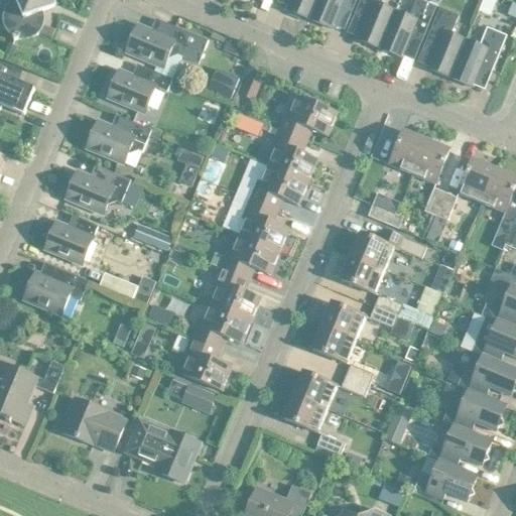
[(0,0),(0,9),(3,11),(3,12),(2,15),(1,19),(2,22),(3,26),(4,29),(6,32),(9,35),(12,37),(13,41),(17,39),(19,40),(23,40),(27,39),(30,38),(33,37),(36,34),(39,32),(41,29),(41,27),(38,25),(38,22),(39,19),(38,16),(37,13),(42,11),(55,5),(53,0),(0,0)]
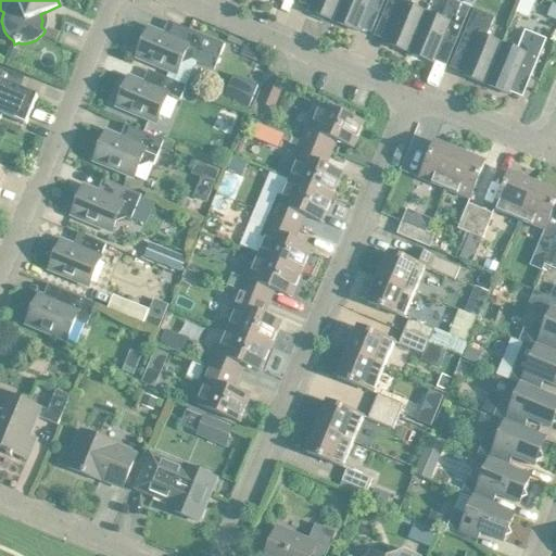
[(313,0),(308,12),(332,22),(341,0),(313,0)]
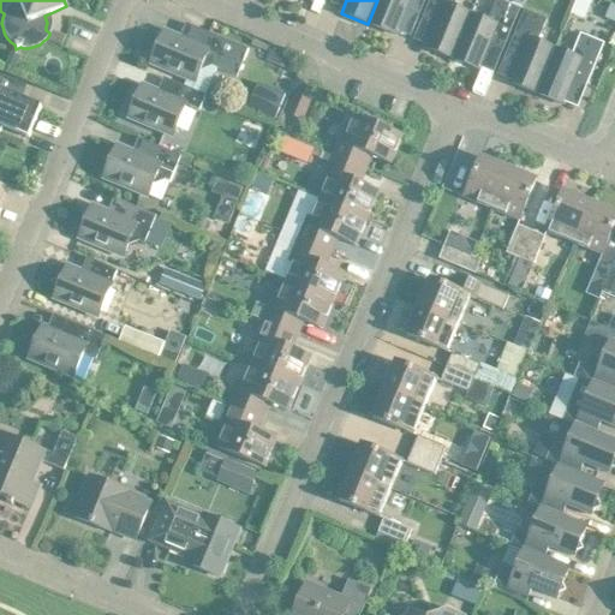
[(377,0),(368,24),(394,35),(405,11),(418,16),(424,0),(377,0)]
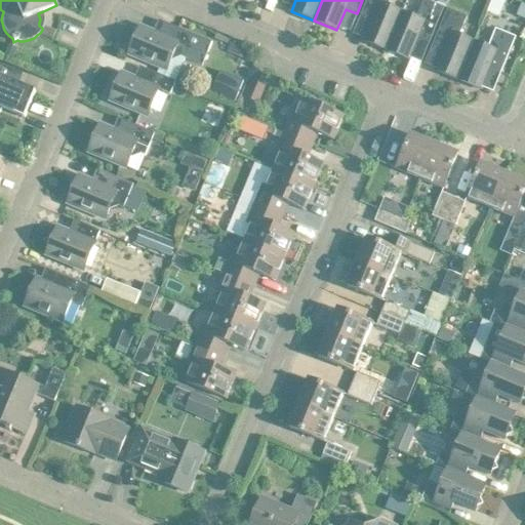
[(366,0),(360,15),(371,19),(362,41),(386,50),(401,12),(387,6),(389,0),(366,0)]
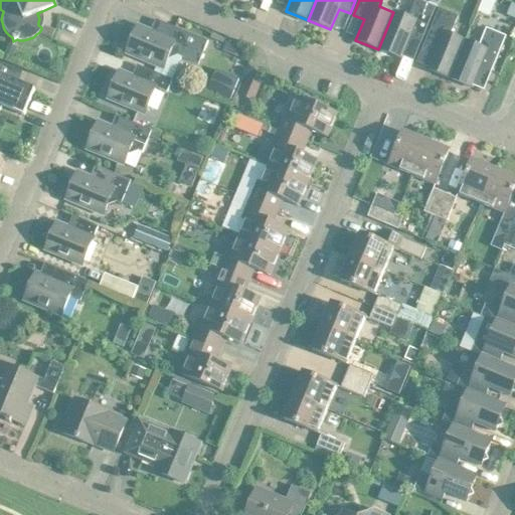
[(393,12),(378,49),(400,58),(408,38),(419,42),(434,7),(415,0),(414,0),(407,18),(393,12)]
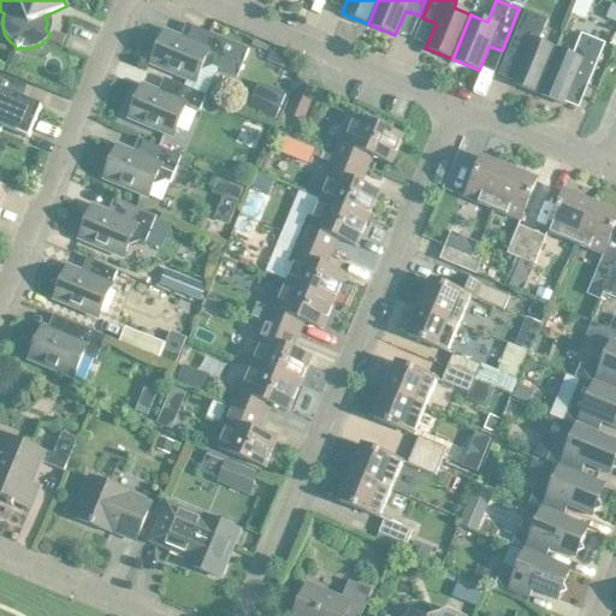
[(523,11),(507,53),(519,58),(509,82),(535,94),(555,49),(538,42),(546,21),(523,11)]
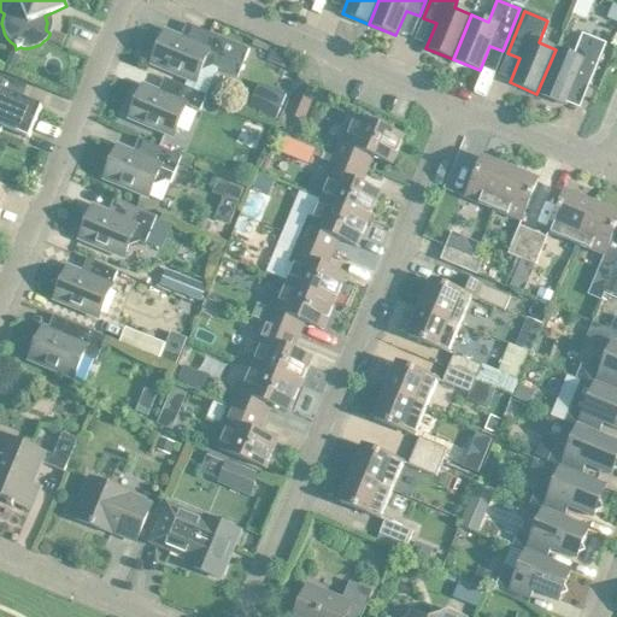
[(157,47),(151,63),(169,71),(170,75),(174,72),(188,78),(184,87),(205,95),(217,68),(238,76),(248,50),(228,41),(207,34),(201,48),(191,43),(186,42),(181,43),(178,39),(163,33),(162,36),(153,40),(157,47)]
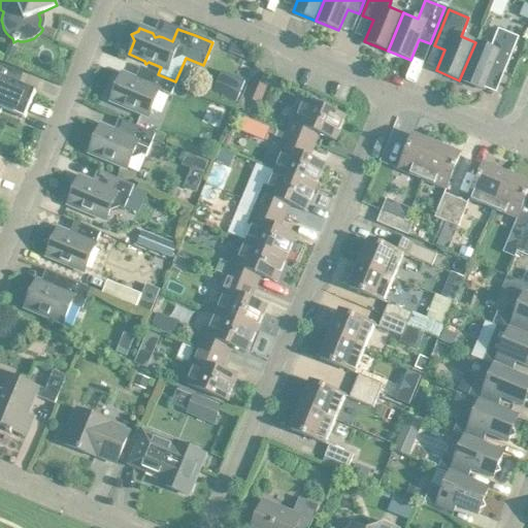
[(475,42),(459,80),(483,90),(491,69),(502,73),(518,37),(497,29),(490,48),(475,42)]
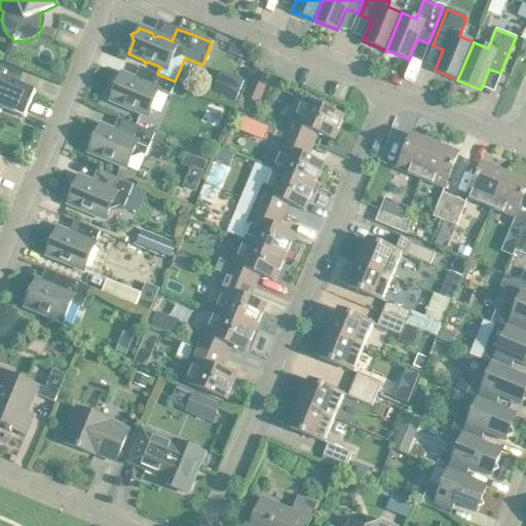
[(236,45),(232,54),(252,62),(255,52),(236,45)]
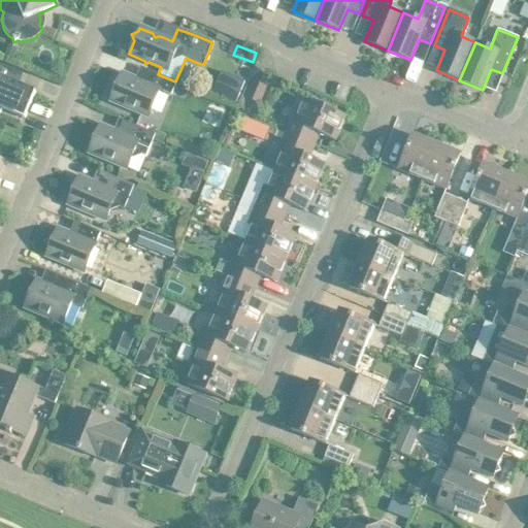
[(0,110),(1,108),(24,119),(34,92),(0,77),(0,73),(3,66),(0,64),(0,110)]
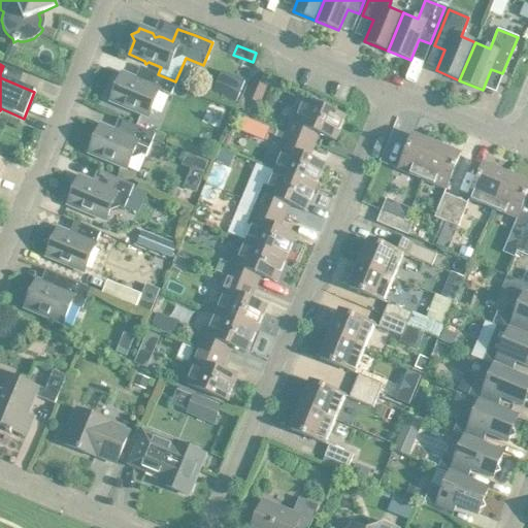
[(116,87),(109,100),(126,107),(127,110),(130,108),(147,116),(159,90),(170,95),(175,81),(158,74),(153,87),(144,84),(139,83),(136,84),(134,79),(121,74),(119,77),(112,80),(116,87)]
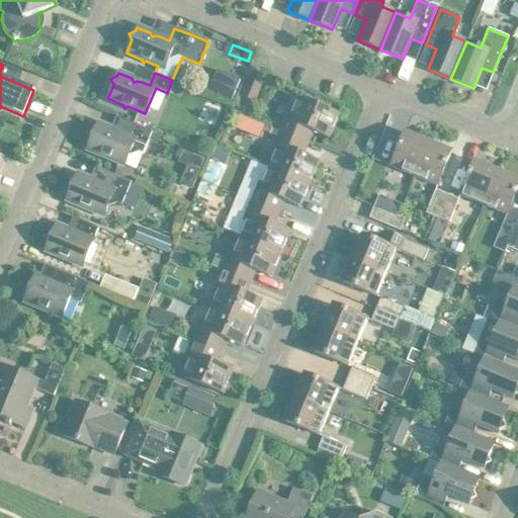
[(259,82),(248,77),(240,95),(251,100),(259,82)]
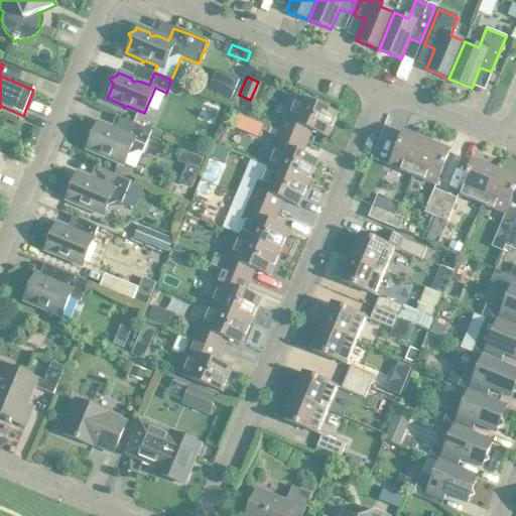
[(283,119),(278,131),(306,143),(310,131),(327,138),(337,114),(319,107),(320,103),(308,98),(307,102),(297,98),(288,120),(283,119)]
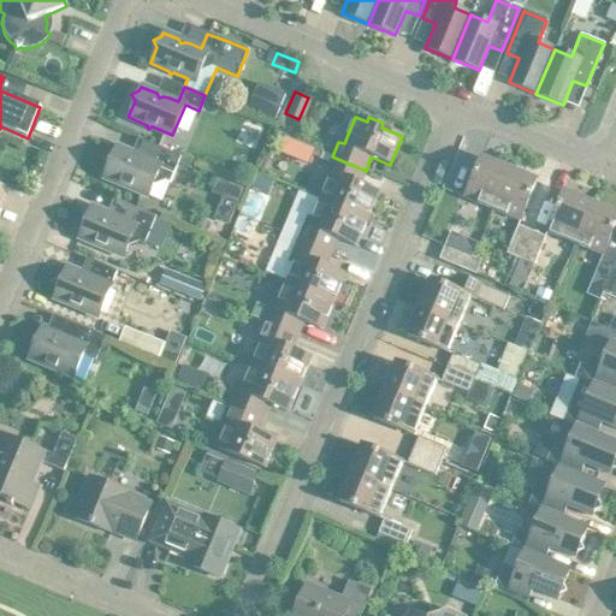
[(110,163),(102,178),(122,185),(123,189),(126,188),(147,196),(161,202),(169,183),(181,157),(160,148),(154,163),(143,158),(143,159),(138,157),(134,159),(131,153),(130,153),(116,147),(114,152),(106,154),(110,163)]
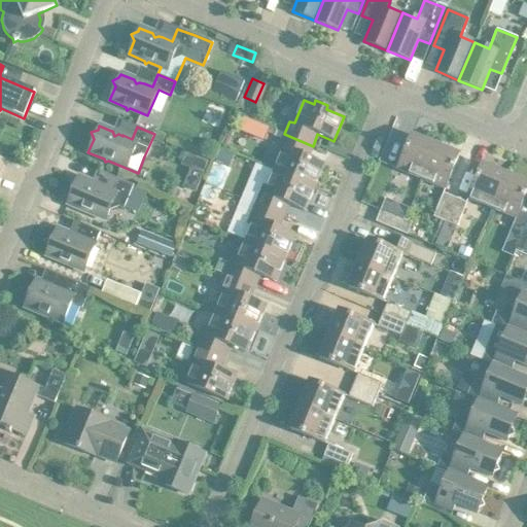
[(270,157),(282,140),(271,133),(259,150),(270,157)]
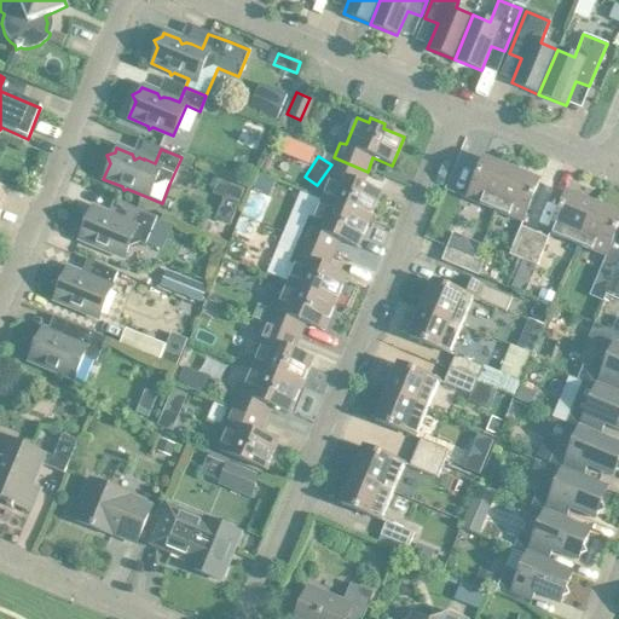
[(333,174),(330,183),(322,201),(369,220),(380,192),(362,185),(368,172),(334,157),(328,172),(333,174)]
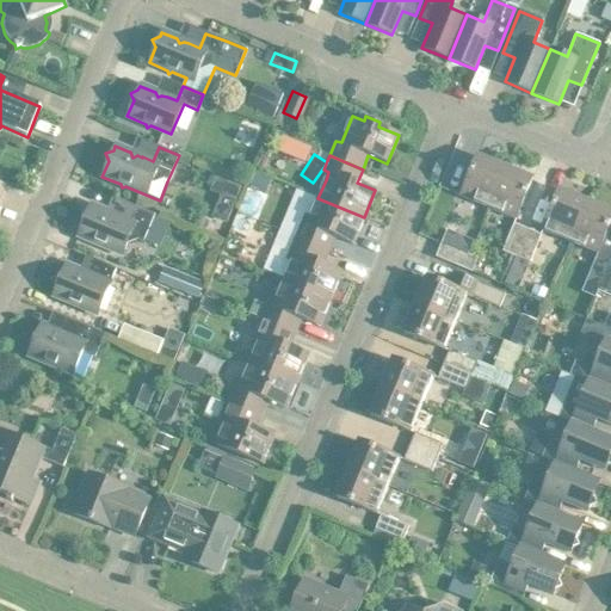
[(487,208),(504,167),(476,155),(460,196),(487,208)]
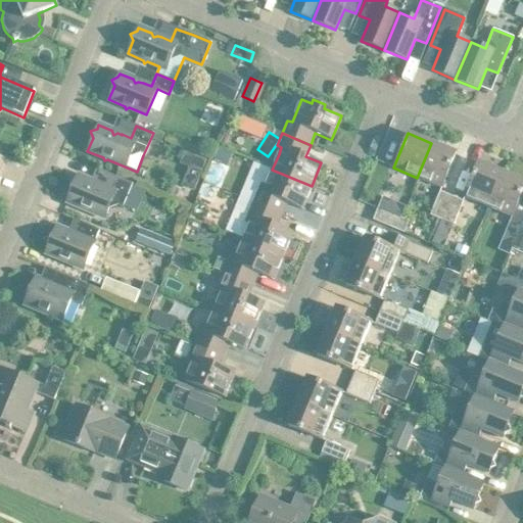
[(431,143),(417,178),(441,188),(456,153),(431,143)]
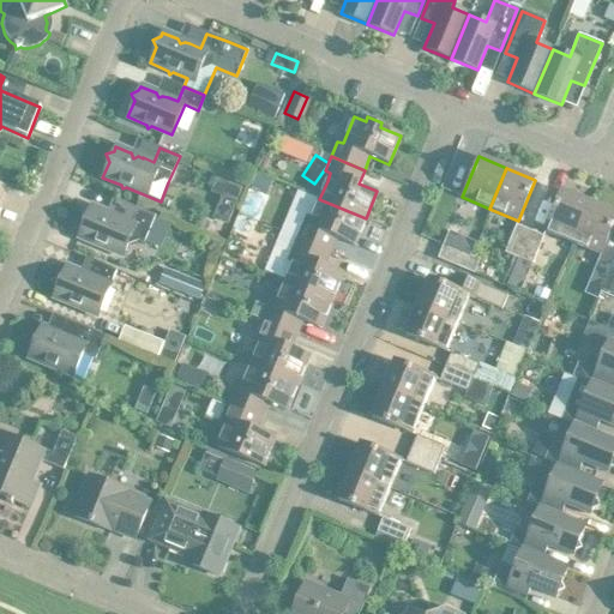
[(256,174),(250,188),(266,196),(272,181),(256,174)]
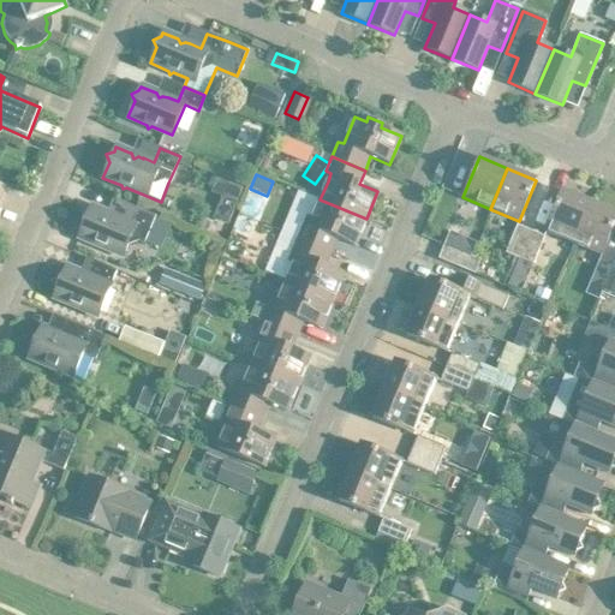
[(216,178),(210,192),(221,197),(213,219),(227,225),(242,189),(216,178)]
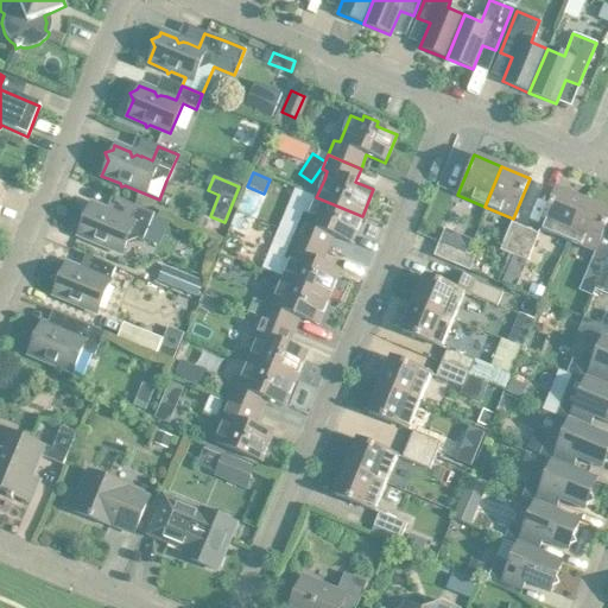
[(539,229),(567,240),(583,200),(556,189),(539,229)]
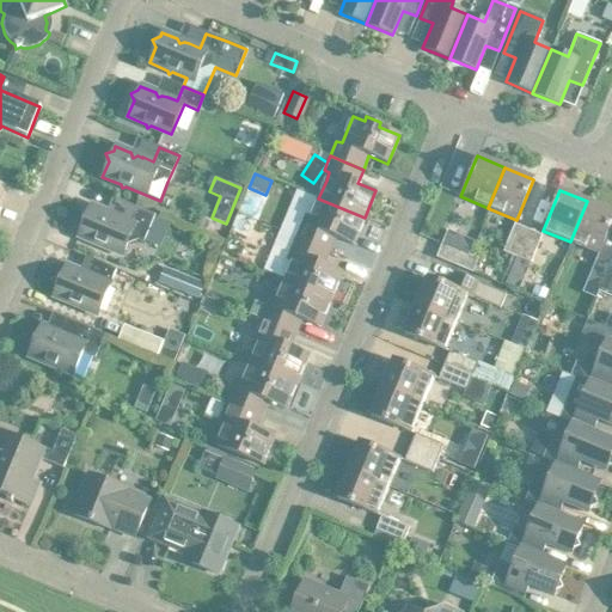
[(365,218),(318,199),(307,225),(303,222),(297,238),(325,250),(330,236),(353,245),(365,218)]
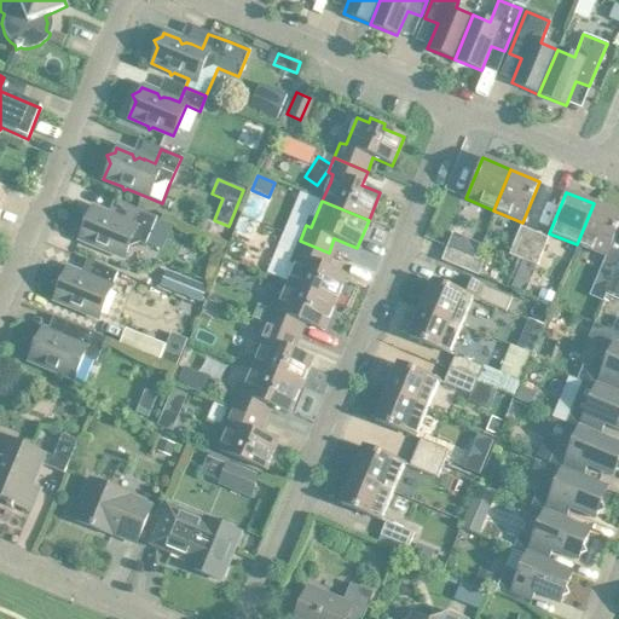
[(618,223),(618,214),(594,203),(577,244),(605,256),(618,223)]
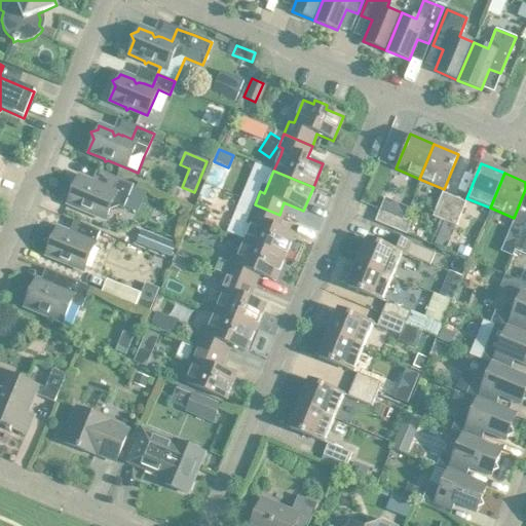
[(91,182),(78,177),(76,181),(70,183),(72,190),(67,203),(82,210),(83,213),(86,212),(104,219),(108,211),(119,205),(123,208),(133,185),(116,178),(111,190),(101,186),(101,187),(97,185),(92,186),(91,182)]
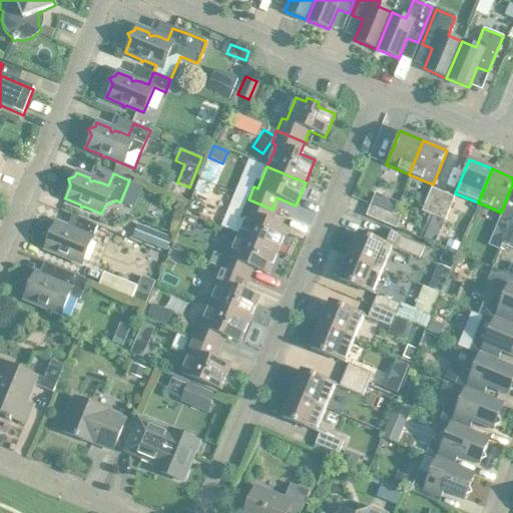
[(431,187),(421,211),(432,215),(442,192),(431,187)]
